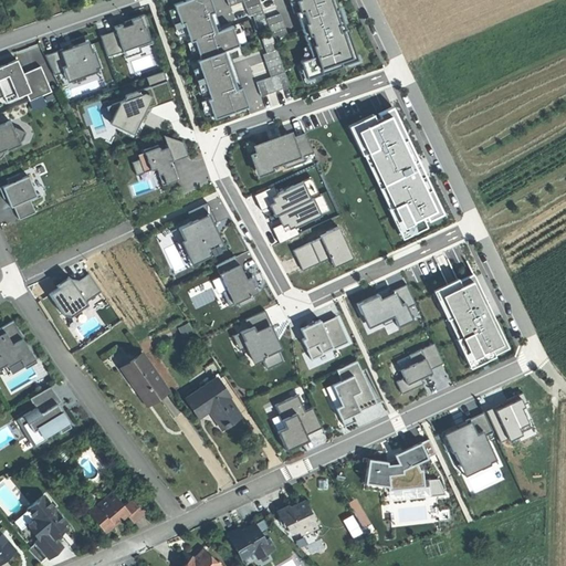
[(215,12),(210,0),(185,0),(174,4),(180,24),(184,23),(190,42),(194,41),(200,59),(196,60),(209,97),(207,98),(213,118),(231,113),(248,106),(241,86),(237,88),(224,54),(231,52),(230,49),(239,45),(232,25),(217,31),(210,13),(215,12)]
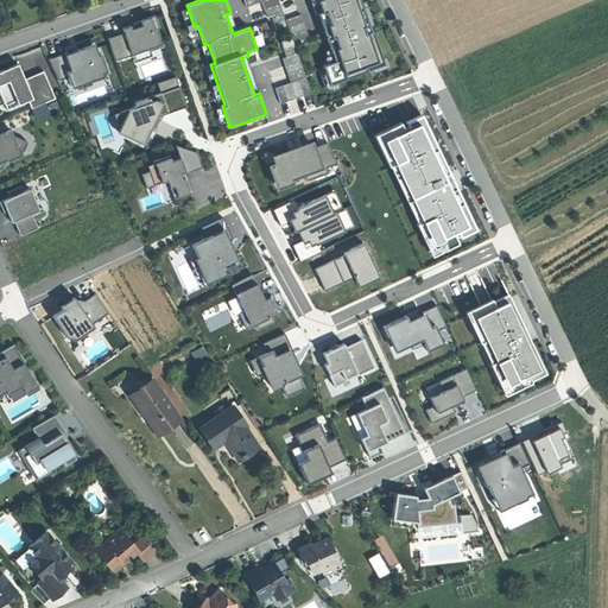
[(278,0),(244,0),(246,7),(261,1),(267,17),(271,16),(277,31),(287,27),(278,0)]
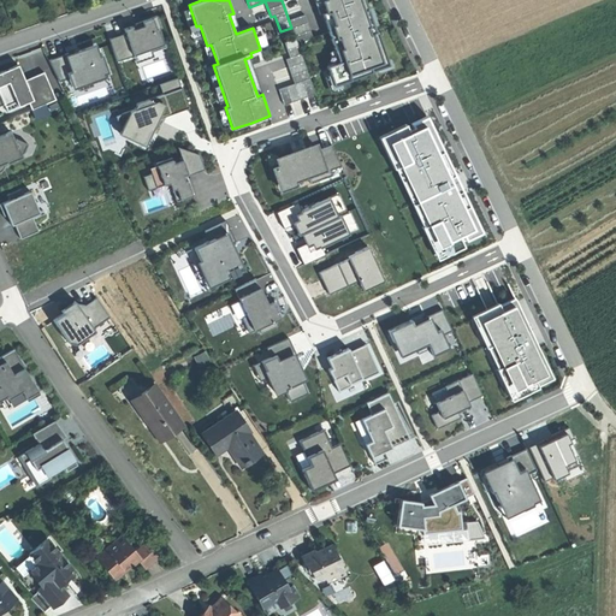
[(315,0),(317,1),(321,0),(330,24),(332,23),(335,30),(329,33),(339,61),(326,66),(333,86),(373,72),(372,71),(379,69),(378,65),(388,61),(378,31),(369,34),(367,28),(374,25),(367,6),(365,0),(315,0)]
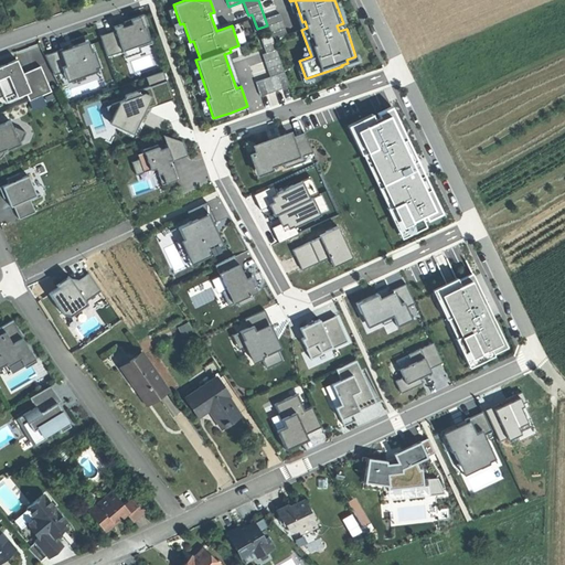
[(144,14),(124,22),(125,25),(121,27),(120,24),(117,25),(114,27),(115,30),(99,35),(107,56),(123,51),(151,40),(146,27),(148,25),(144,14)]
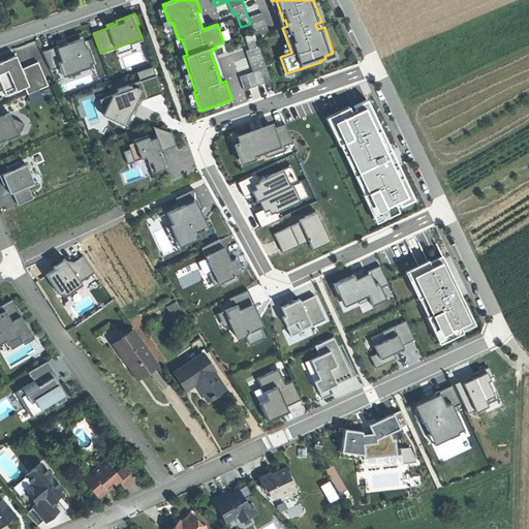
[(252,72),(239,76),(244,90),(271,81),(253,33),(244,36),(248,50),(245,51),(252,72)]
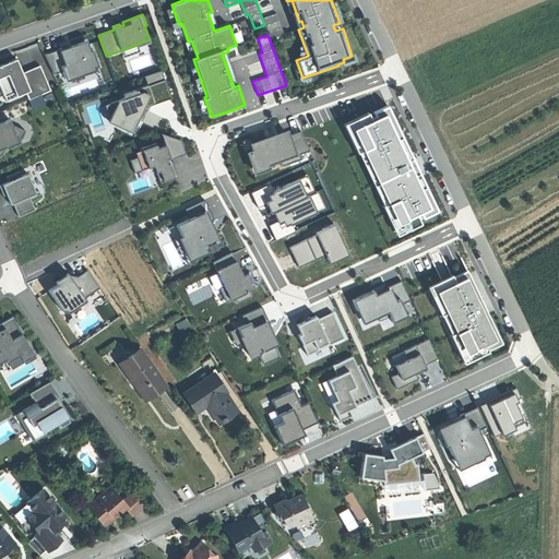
[(121,50),(123,57),(139,51),(138,47),(151,43),(150,39),(121,50)]
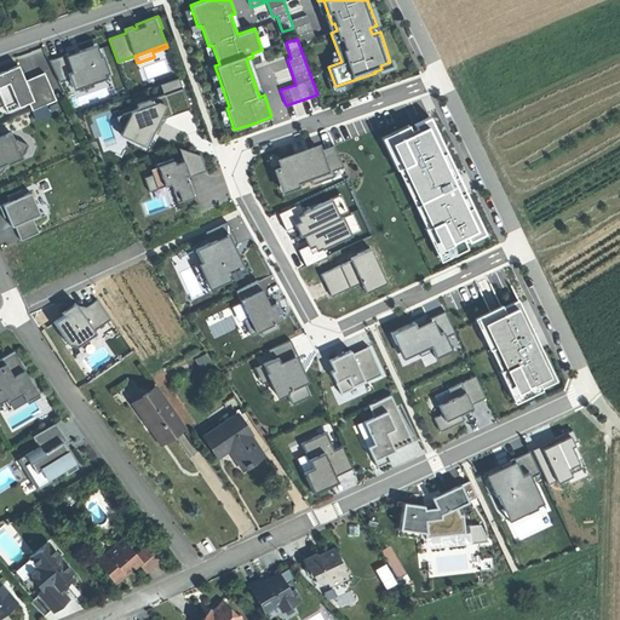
[(79,53),(70,57),(69,53),(50,61),(59,82),(69,79),(72,86),(76,85),(105,75),(109,74),(103,56),(98,57),(95,49),(79,53)]
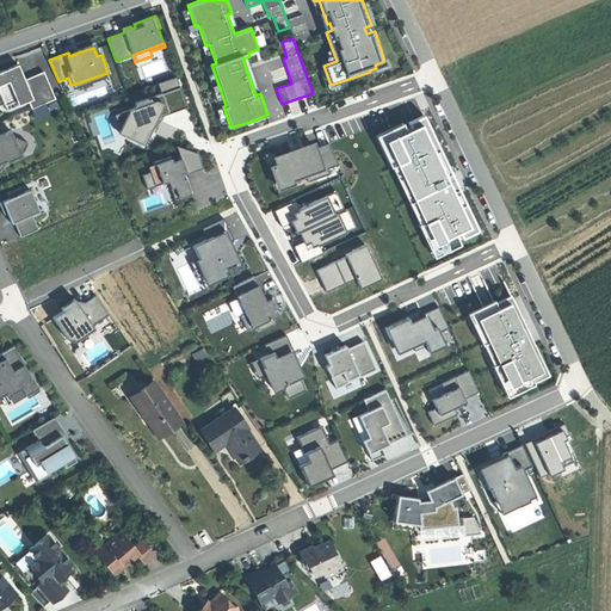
[(18,65),(0,72),(0,94),(7,110),(29,102),(32,109),(55,99),(44,72),(25,80),(18,65)]
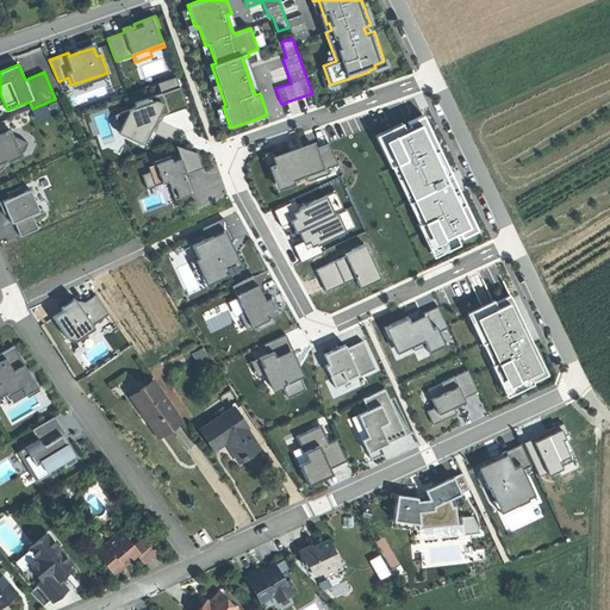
[(104,74),(75,83),(78,91),(92,86),(91,82),(105,78),(104,74)]
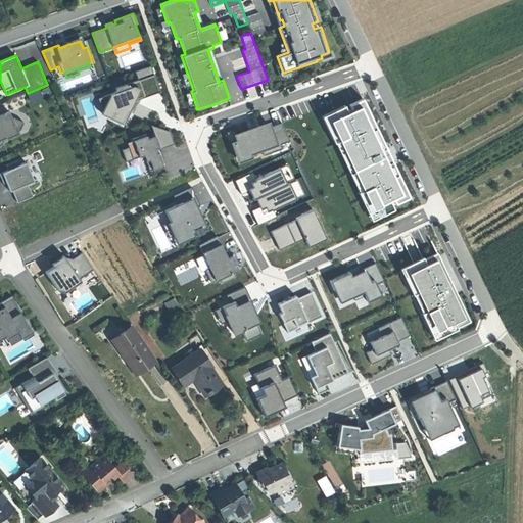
[(135,72),(138,80),(116,88),(113,93),(103,97),(106,103),(102,110),(101,113),(122,123),(127,110),(129,111),(133,101),(132,100),(134,96),(143,93),(144,96),(159,91),(159,92),(160,92),(154,75),(153,75),(150,66),(135,72)]
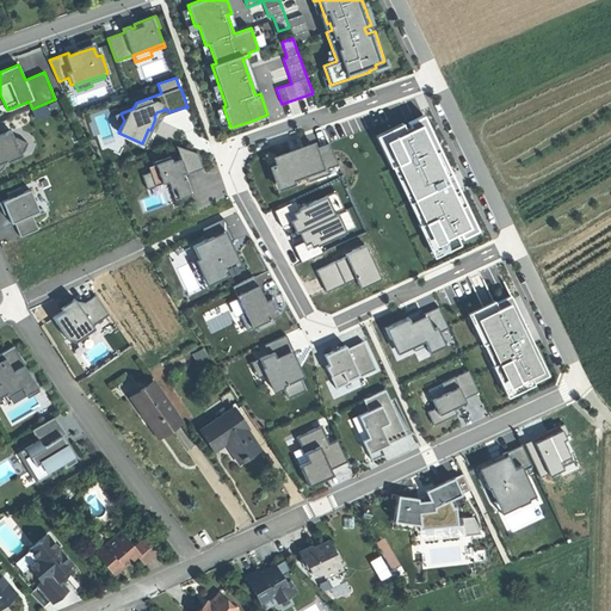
[(154,117),(155,118),(186,107),(186,106),(168,112),(167,109),(156,112),(154,117)]
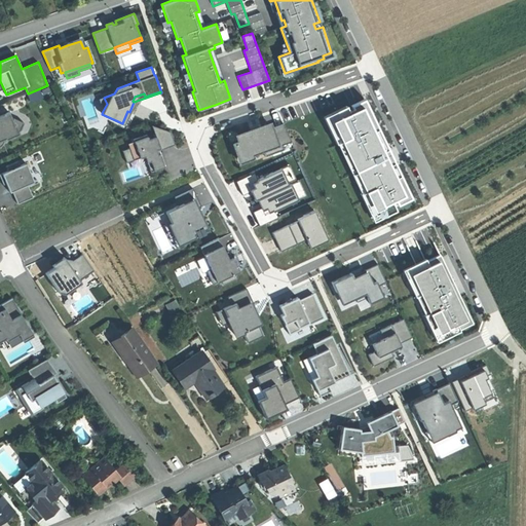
[(347,108),(330,116),(335,126),(331,128),(338,143),(342,142),(366,191),(363,192),(370,208),(373,205),(377,215),(395,207),(391,201),(396,199),(399,204),(412,198),(364,100),(350,106),(351,108),(348,110),(347,108)]
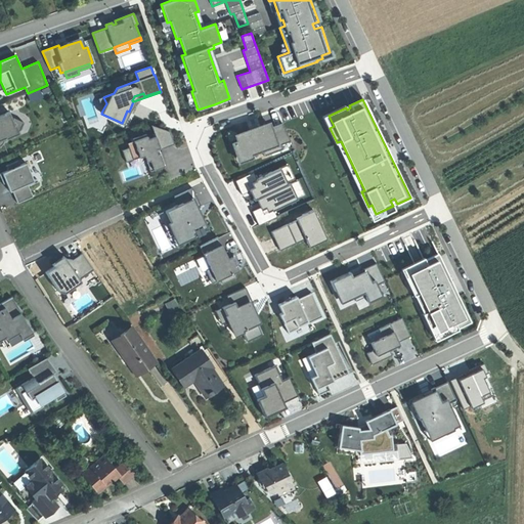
[(122,123),(101,114),(123,124),(129,112),(127,111),(122,123)]
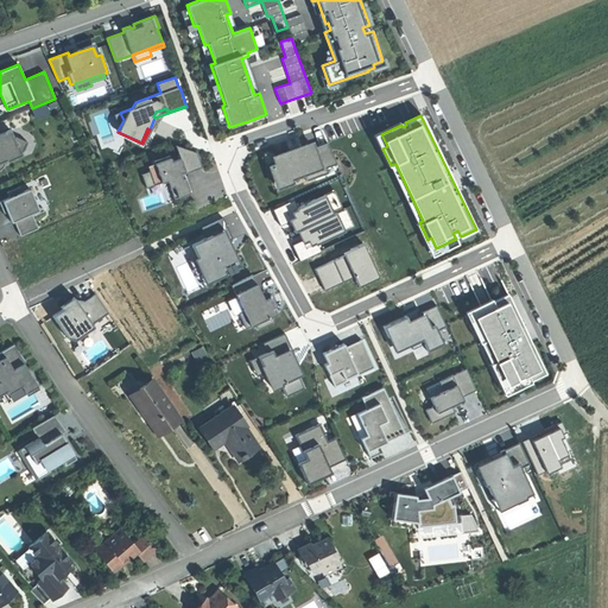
[(0,170),(4,168),(7,160),(20,154),(20,153),(24,152),(27,143),(16,137),(13,138),(11,130),(0,133),(0,170)]
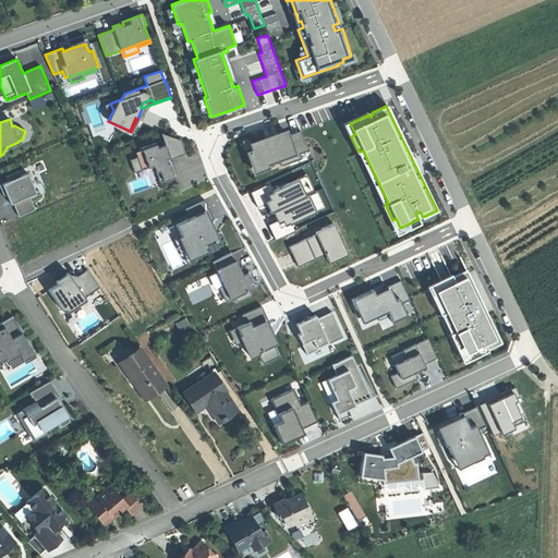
[(265,138),(251,144),(253,150),(249,153),(254,168),(279,159),(281,167),(302,159),(300,154),(310,150),(300,131),(300,132),(284,137),(283,134),(275,137),(266,141),(265,138)]
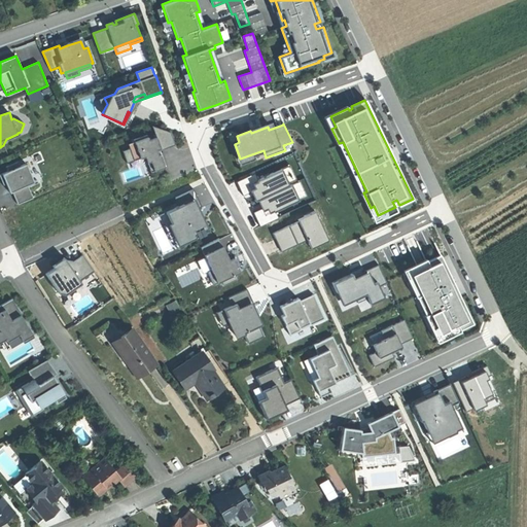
[(171,132),(151,126),(155,137),(160,148),(161,150),(174,145),(171,132)]
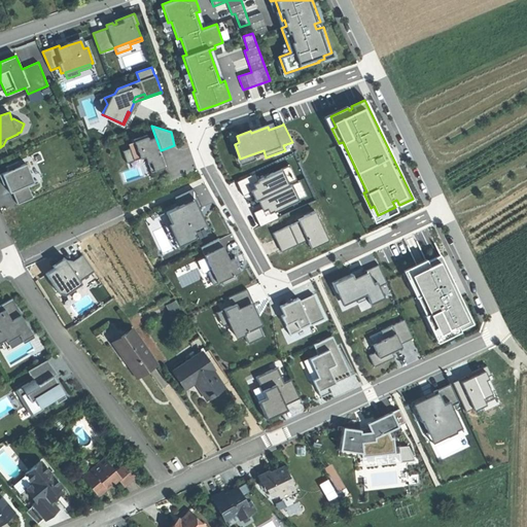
[(135,146),(129,148),(133,161),(144,156),(146,163),(147,162),(150,172),(160,169),(159,167),(164,166),(160,154),(157,155),(155,149),(160,148),(155,137),(148,140),(146,135),(133,139),(135,146)]
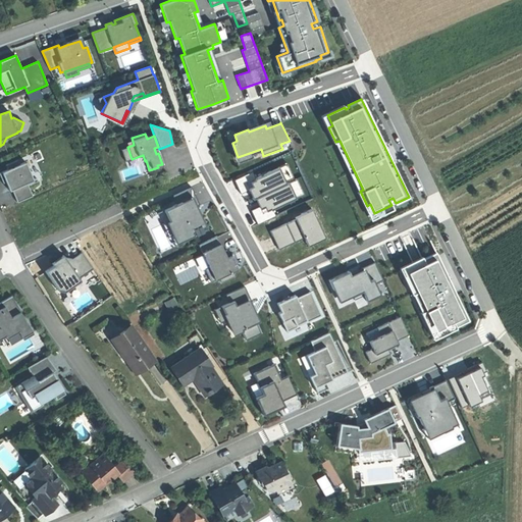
[(125,161),(132,159),(127,147),(121,149),(125,161)]
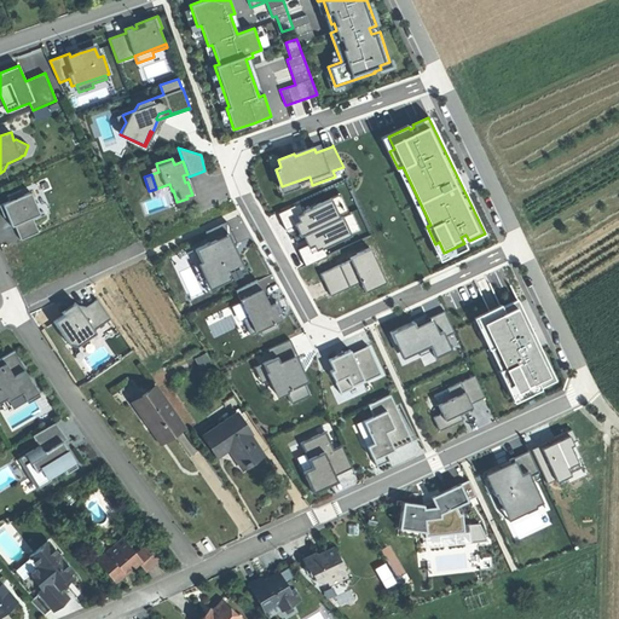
[(9,201),(0,204),(0,208),(1,212),(4,218),(7,217),(12,226),(15,225),(21,241),(39,232),(33,218),(40,214),(30,192),(23,196),(21,190),(7,196),(9,201)]
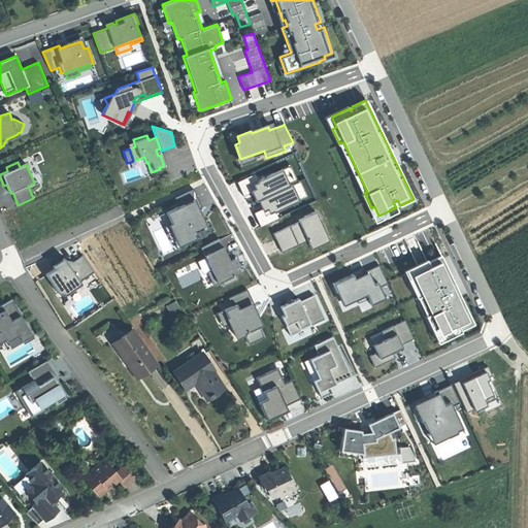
[(147,163),(124,170),(127,180),(151,172),(147,163)]
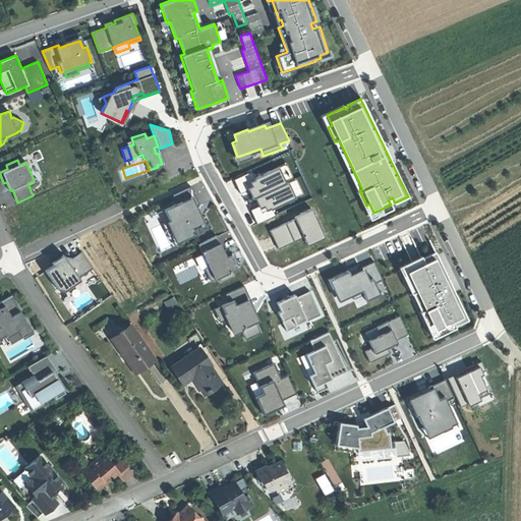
[(248,185),(243,187),(248,196),(251,195),(293,177),(285,162),(254,176),(250,178),(251,179),(246,181),(248,185)]
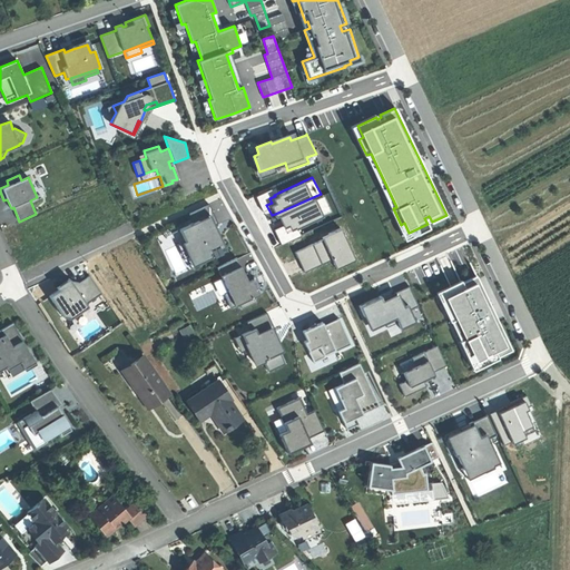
[(255,195),(262,208),(266,207),(266,205),(272,203),(269,198),(275,196),(274,195),(278,193),(275,186),(255,195)]
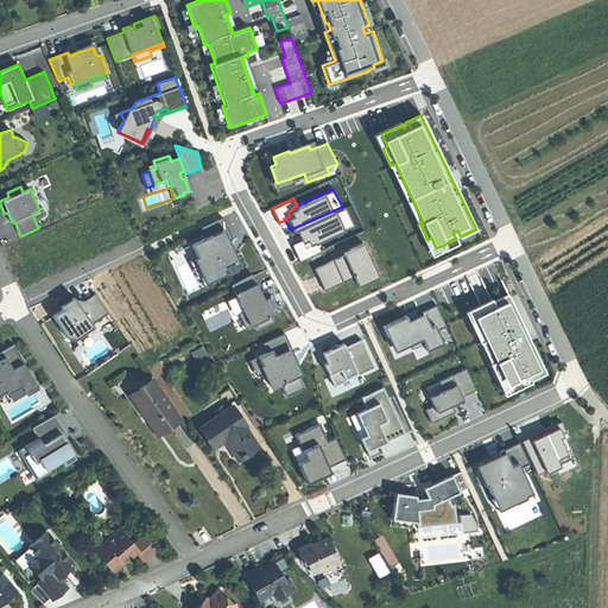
[(344,207),(293,228),(299,242),(303,240),(306,245),(310,242),(311,244),(317,241),(355,226),(344,207)]
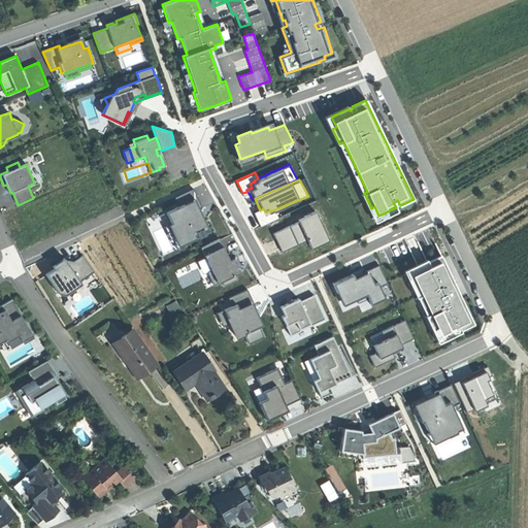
[(193,189),(174,198),(178,206),(166,212),(171,223),(177,236),(180,242),(195,235),(194,233),(204,228),(196,209),(202,207),(193,189)]
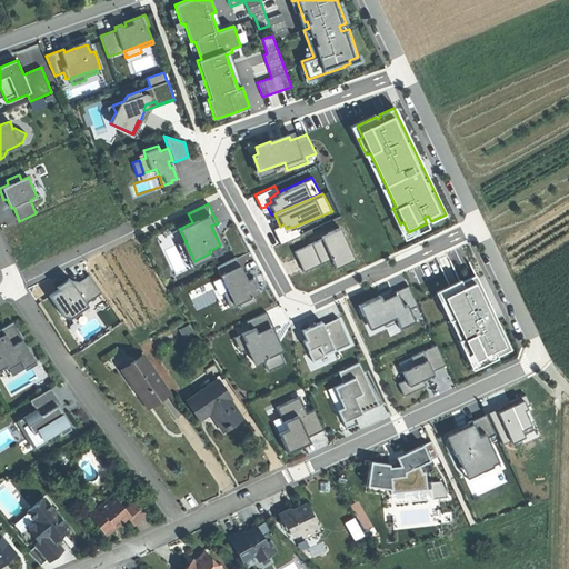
[(277,225),(272,228),(280,242),(301,235),(297,226),(291,228),(290,227),(287,229),(283,225),(280,227),(277,225)]
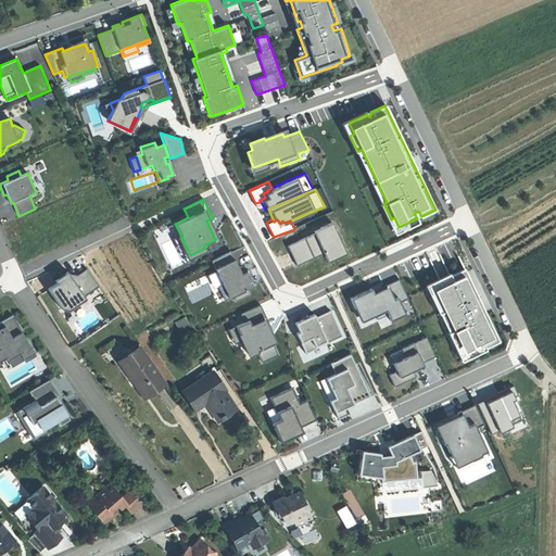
[(308,231),(311,236),(319,253),(324,262),(342,253),(328,223),(308,231)]
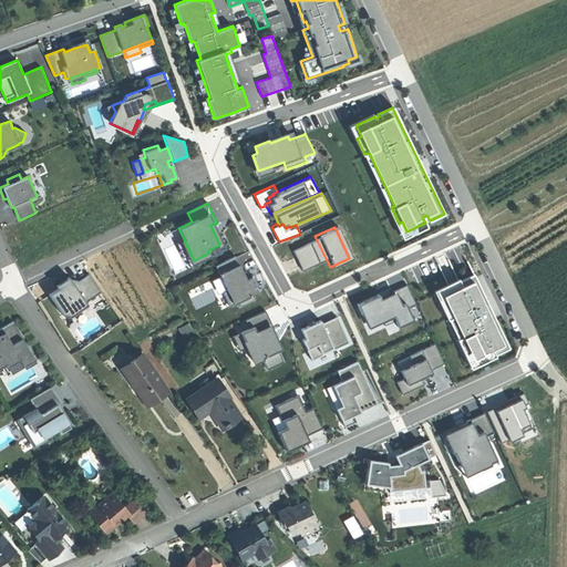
[(183,257),(191,254),(184,239),(176,243),(183,257)]
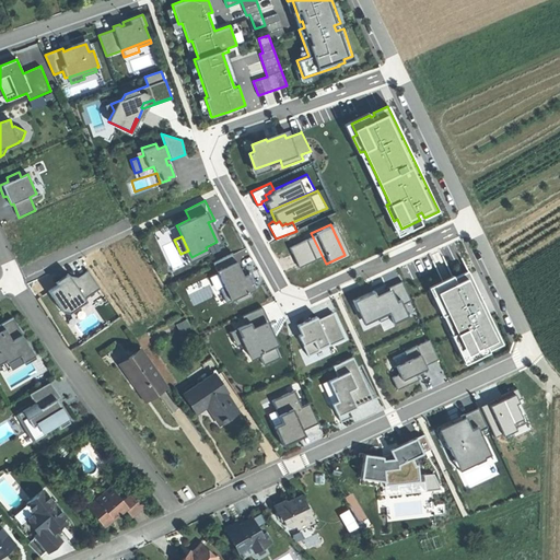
[(313,237),(290,246),(298,266),(322,255),(313,237)]
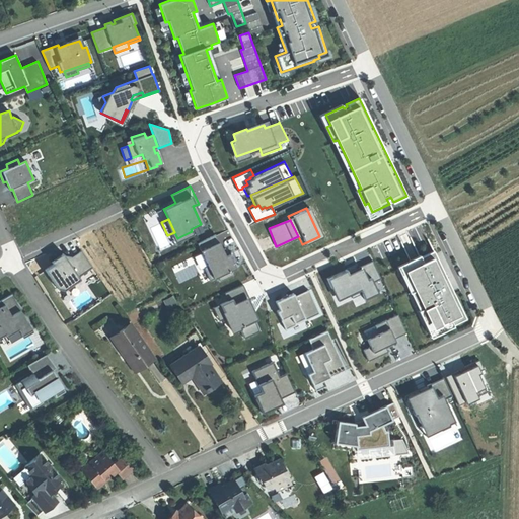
[(215,234),(197,243),(208,266),(204,268),(210,280),(218,276),(220,281),(232,275),(227,266),(233,264),(230,254),(225,256),(215,234)]
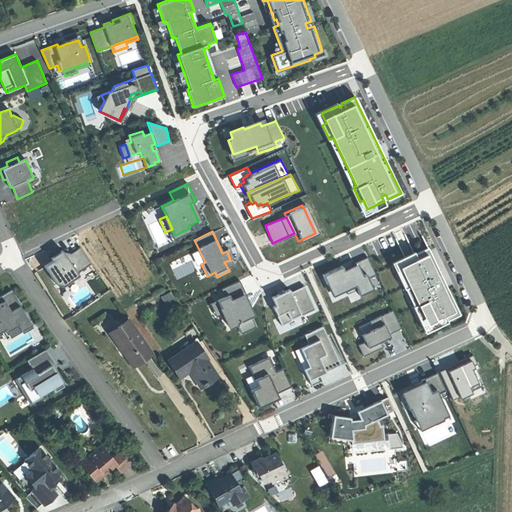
[(71,253),(64,252),(78,273),(91,263),(80,247),(71,253)]
